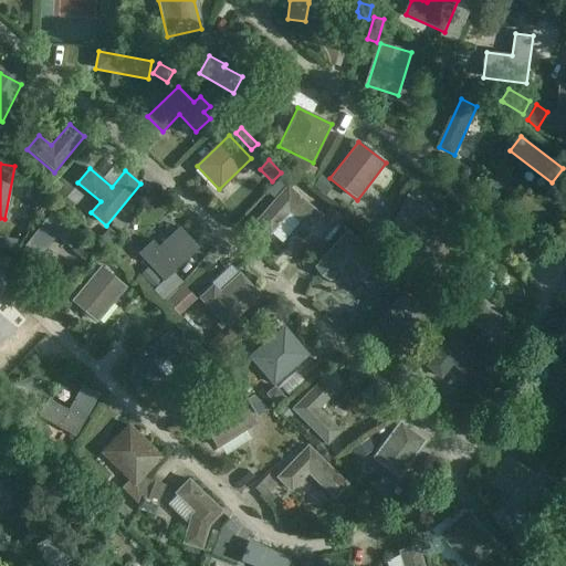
[(514,179),(499,171),(491,187),(507,195),(514,179)]
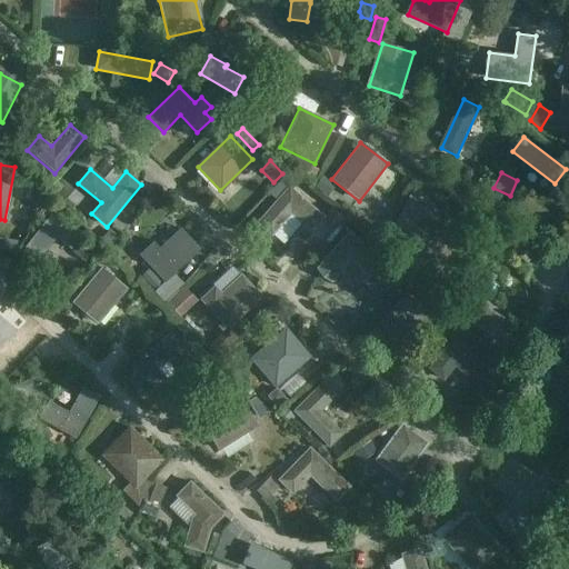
[(321,176),(313,187),(327,196),(335,185),(321,176)]
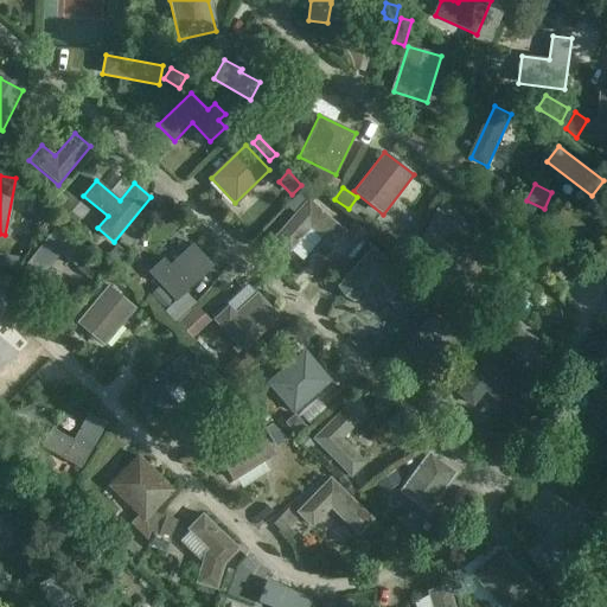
[(330,248),(343,232),(307,200),(274,238),(288,251),(308,229),(330,248)]
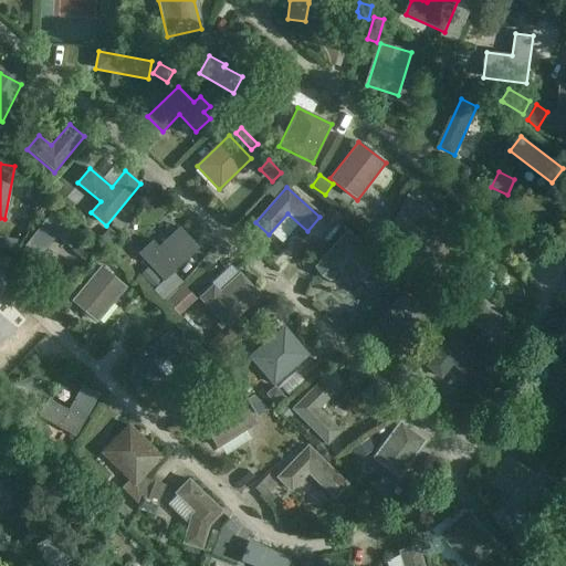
[(48,190),(38,189),(34,203),(44,206),(48,190)]
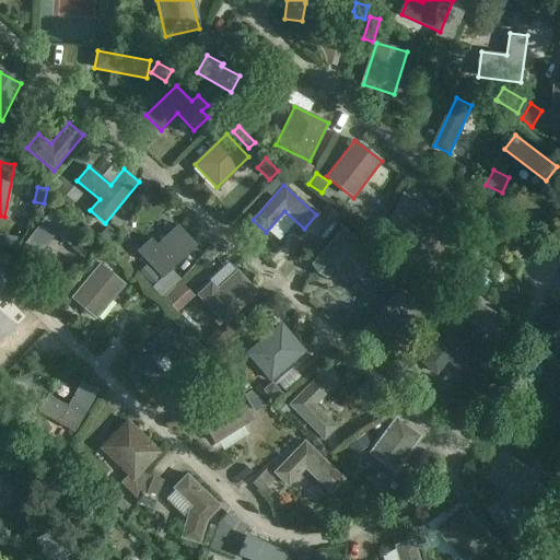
[(381,235),(428,259),(436,242),(407,226),(419,201),(403,193),(381,235)]
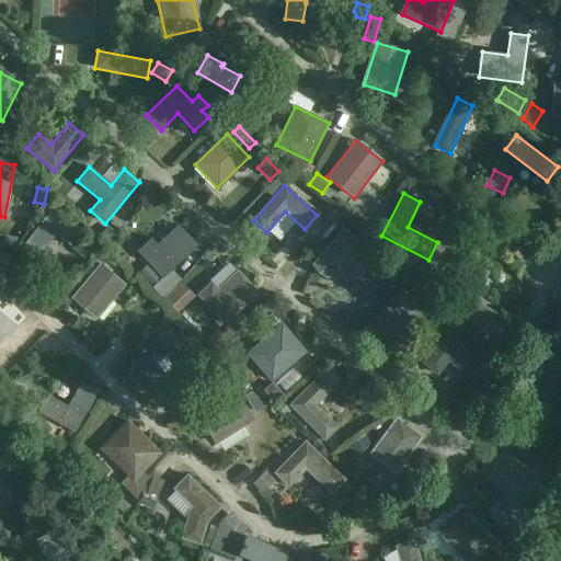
[(321,202),(313,208),(335,228),(343,219),(321,202)]
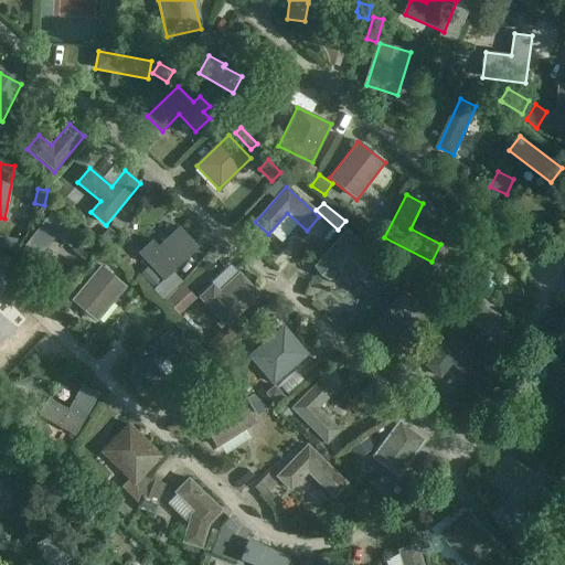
[(70,248),(80,234),(52,212),(24,247),(38,257),(54,236),(70,248)]
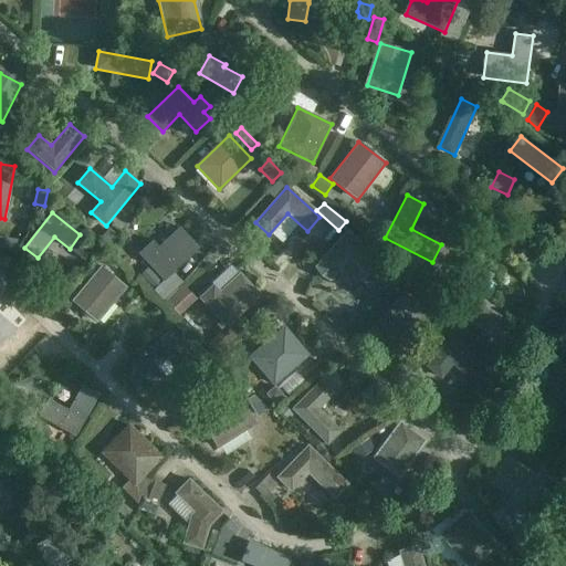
[(152,242),(139,254),(164,280),(163,282),(148,266),(139,275),(154,290),(153,291),(163,302),(182,283),(173,272),(197,249),(177,229),(157,248),(152,242)]
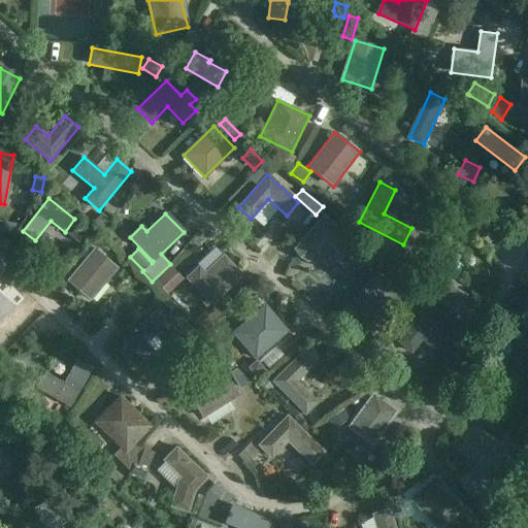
[(109,220),(101,215),(96,222),(104,227),(109,220)]
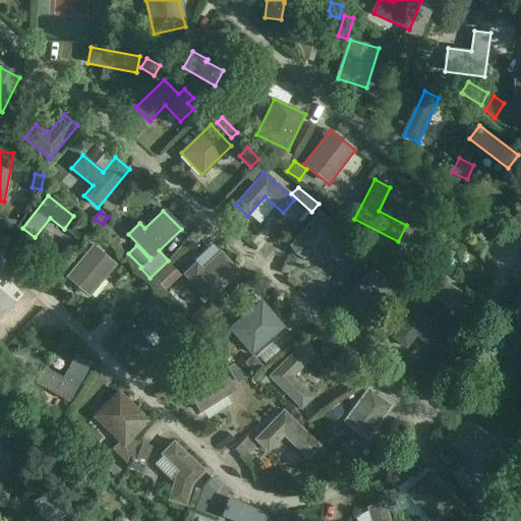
[(336,252),(348,239),(319,214),(290,246),(302,257),(320,238),(336,252)]
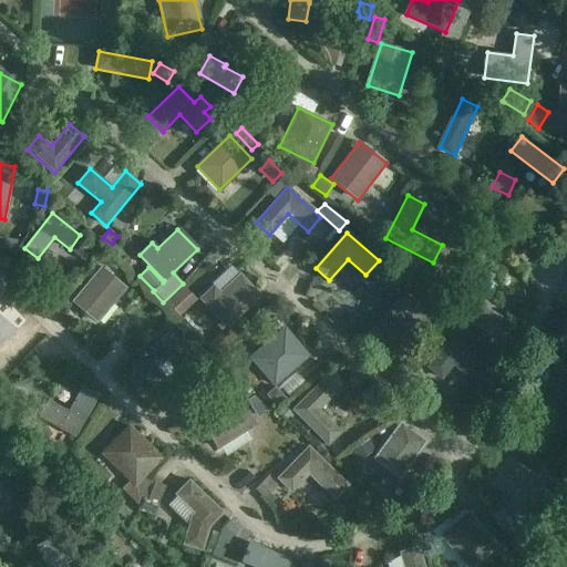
[(0,236),(0,249),(14,253),(17,240),(0,236)]
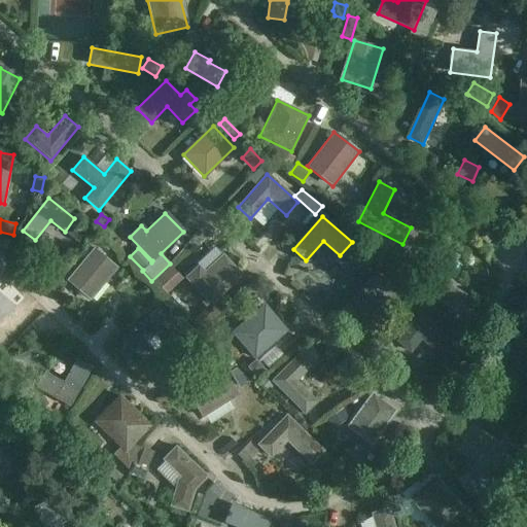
[(83,235),(73,226),(68,234),(78,242),(83,235)]
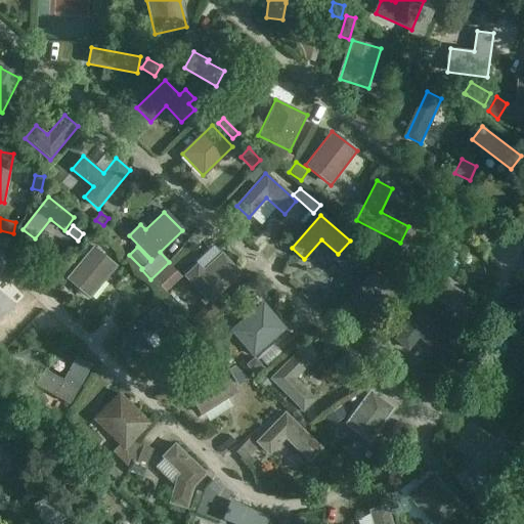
[(352,241),(343,252),(352,260),(362,251),(352,241)]
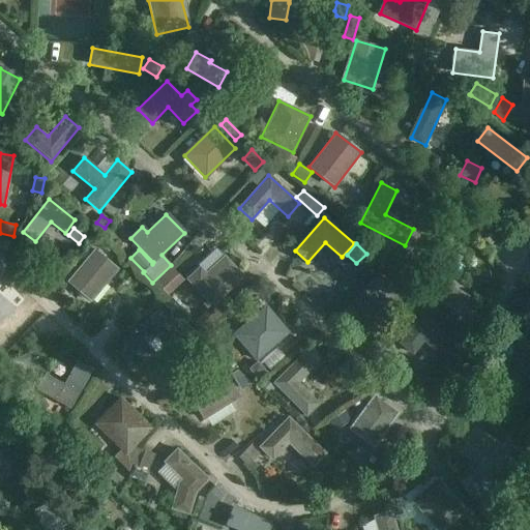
[(420,288),(458,311),(466,297),(443,283),(459,258),(445,249),(420,288)]
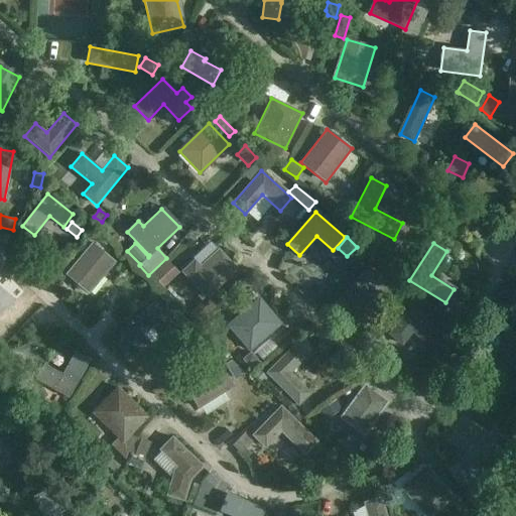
[(93,244),(66,274),(88,293),(89,292),(98,301),(120,276),(110,268),(115,263),(93,244)]
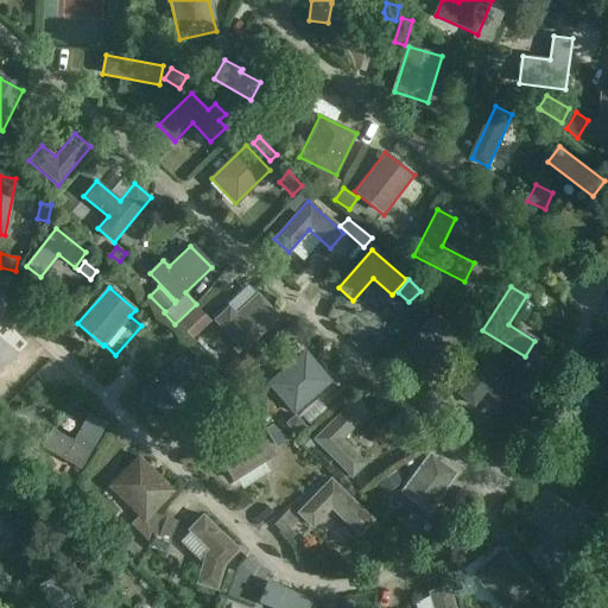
[(448,356),(463,341),(432,314),(443,302),(432,292),(420,305),(431,315),(398,353),(413,366),(434,343),(448,356)]
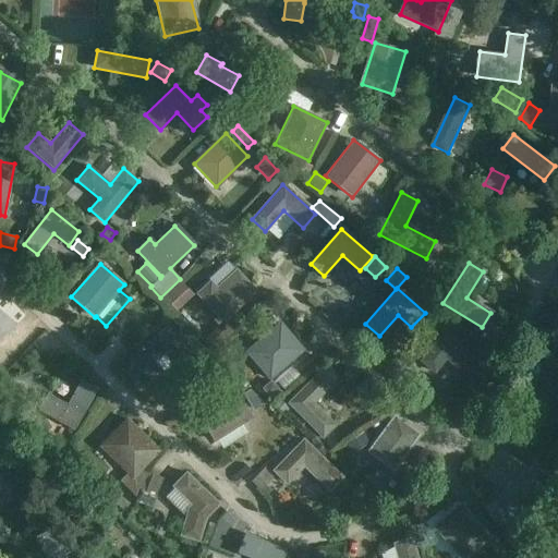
[(210,281),(196,295),(222,323),(222,322),(254,291),(233,270),(217,288),(210,281)]
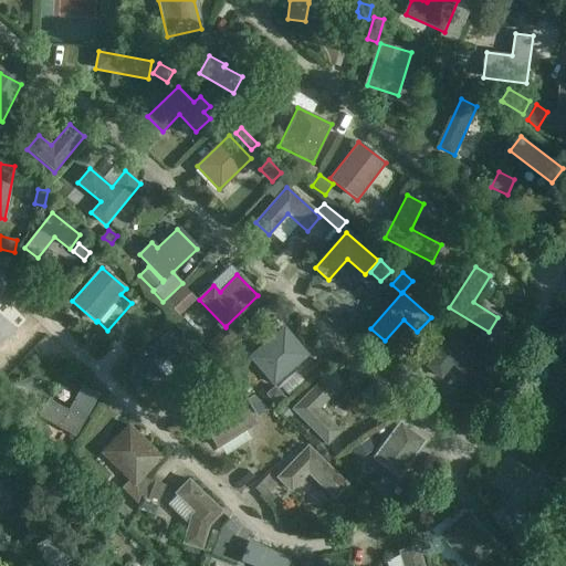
[(184,286),(166,302),(178,316),(196,300),(184,286)]
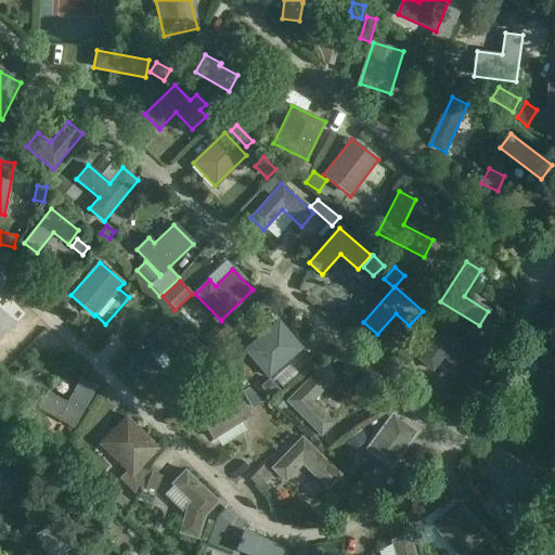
[(24,314),(0,289),(0,330),(4,334),(24,314)]
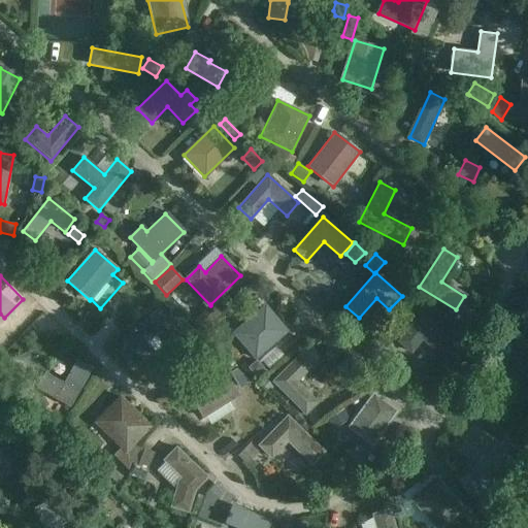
[(210,304),(210,305),(194,321),(203,331),(220,314),(210,304)]
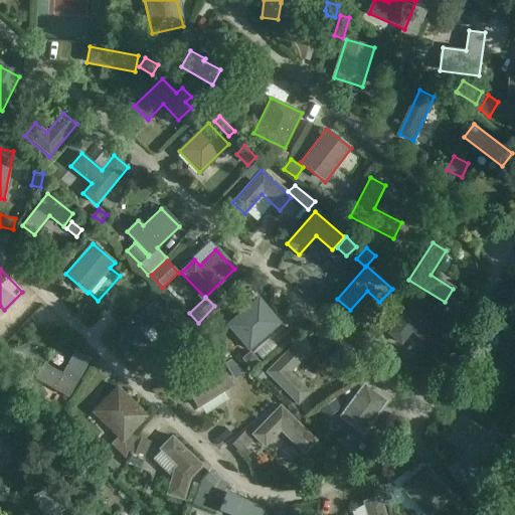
[(259,297),(225,325),(248,351),(281,323),(259,297)]
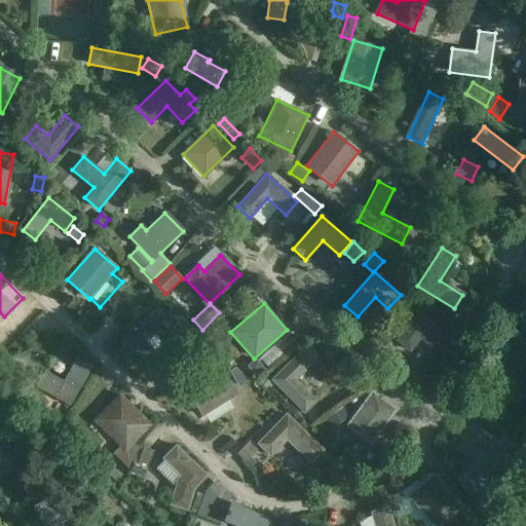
[(175,308),(167,315),(185,335),(192,329),(175,308)]
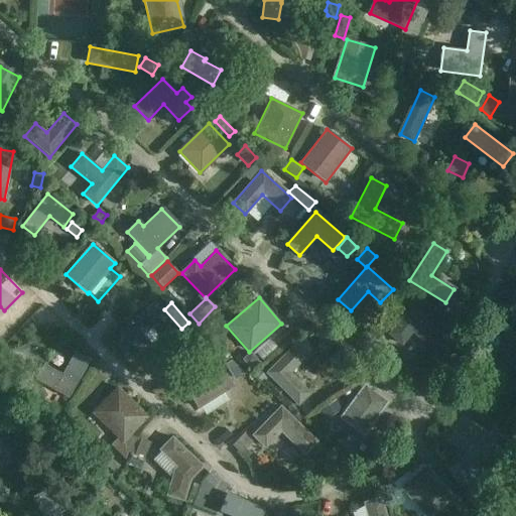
[(177,332),(154,303),(119,332),(129,344),(151,326),(164,342),(177,332)]
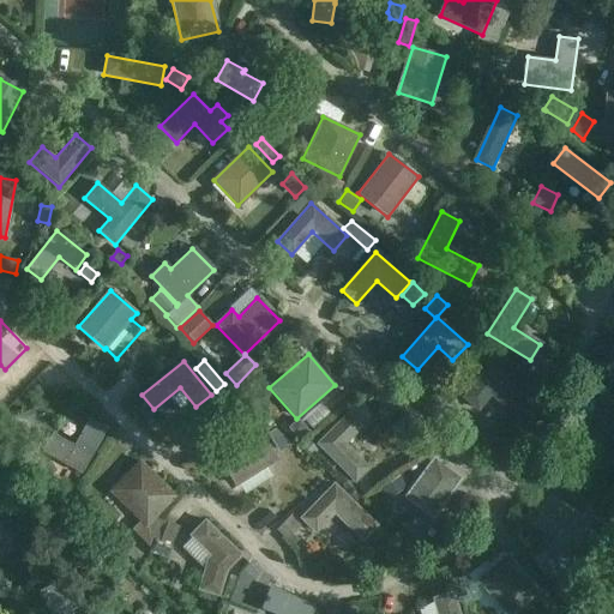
[(512,413),(524,398),(487,368),(463,397),(477,409),(489,395),(512,413)]
